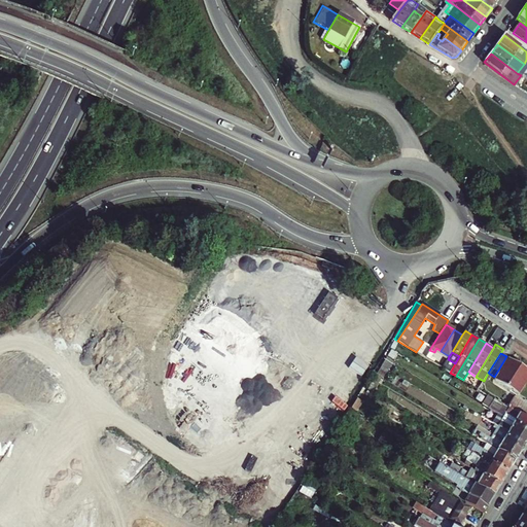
[(519,364),(506,356),(494,377),(502,381),(506,384),(511,378),(519,364)]
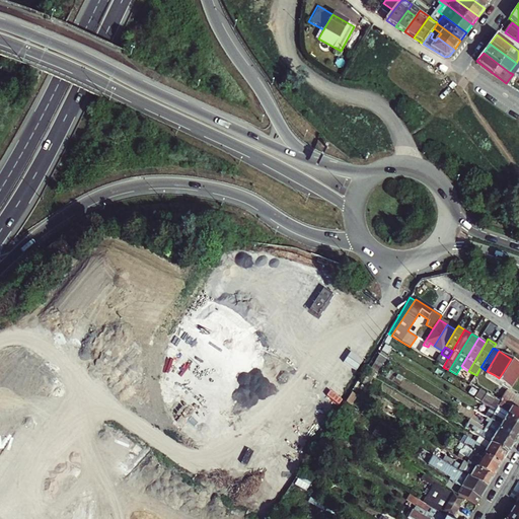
[(503,372),(515,380),(518,374),(518,363),(511,359),(503,372)]
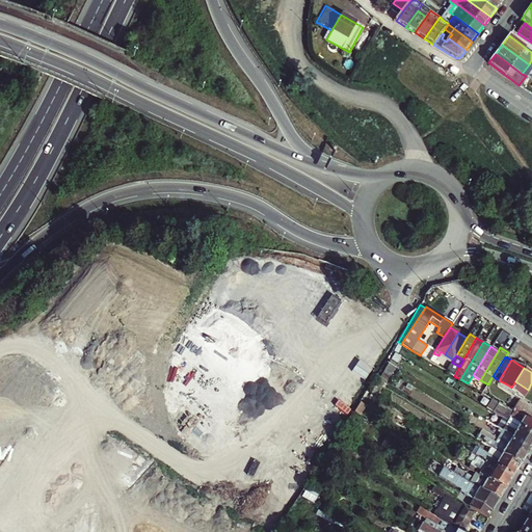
[(379,378),(383,381),(389,372),(384,369),(379,378)]
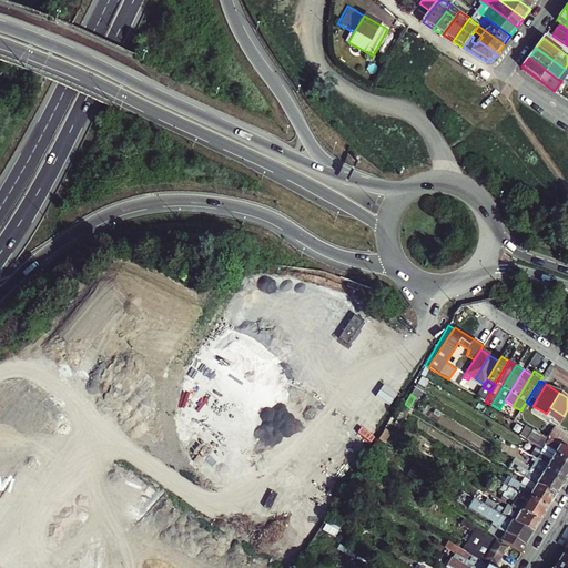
[(396,418),(401,422),(409,407),(405,404),(396,418)]
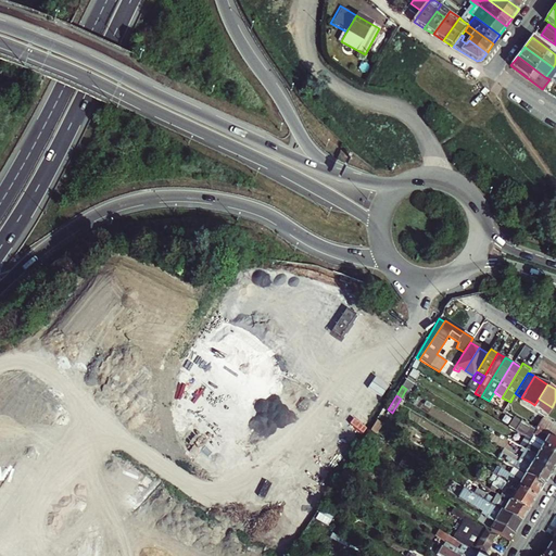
[(548,414),(552,407),(539,399),(534,405),(548,414)]
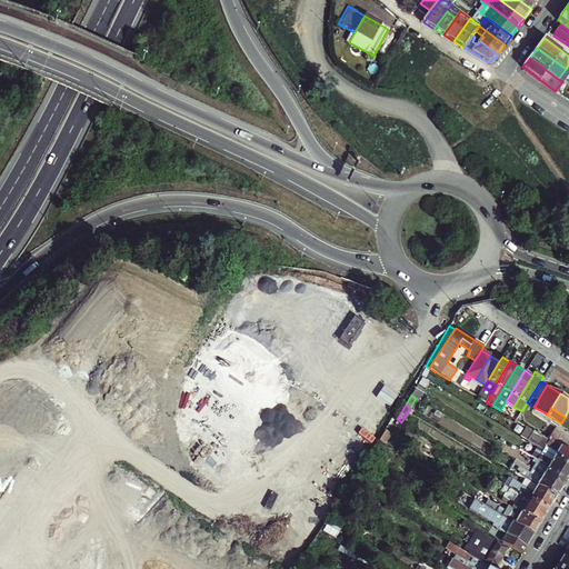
[(557,427),(549,440),(550,441),(556,445),(562,435),(565,431),(557,427)]
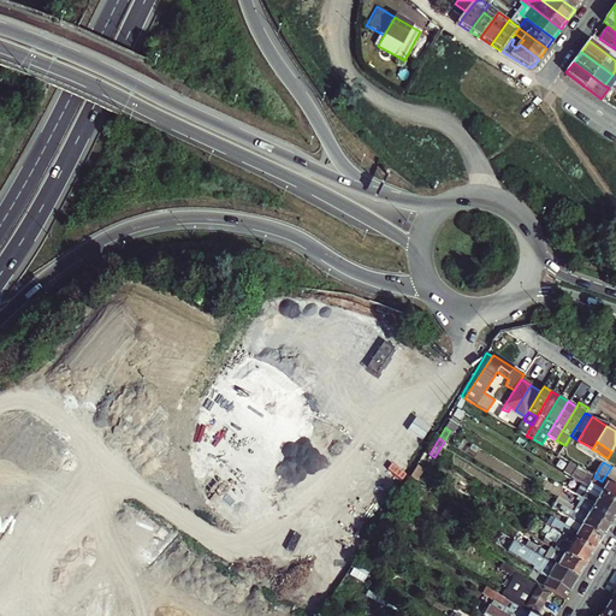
[(581,474),(584,471),(575,465),(572,463),(569,467),(581,474)]
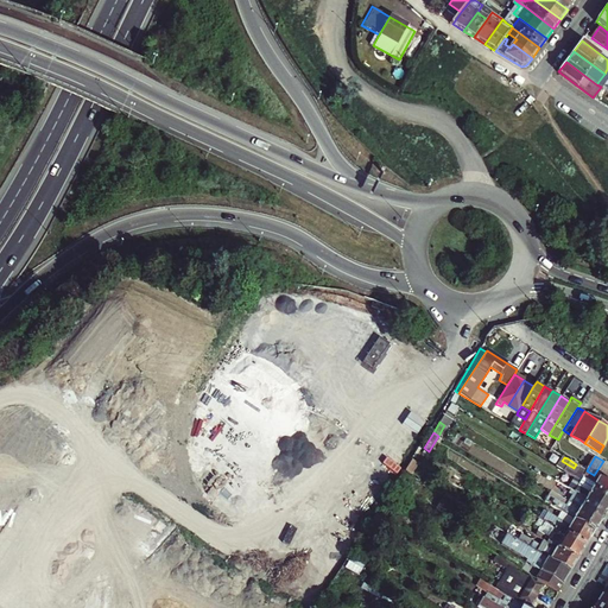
[(607,483),(607,468),(601,464),(594,475),(607,483)]
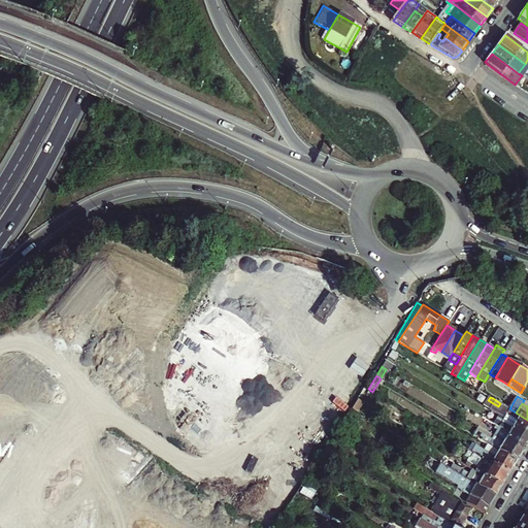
[(504,405),(500,414),(505,417),(510,409),(509,408),(504,405)]
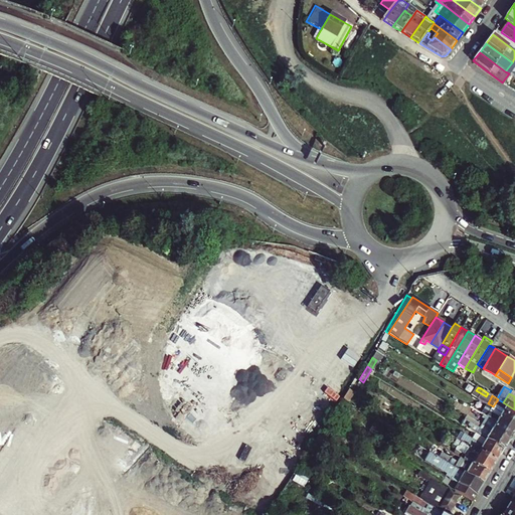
[(504,411),(502,413),(514,421),(514,409),(503,402),(498,399),(493,406),(495,408),(497,406),(504,411)]
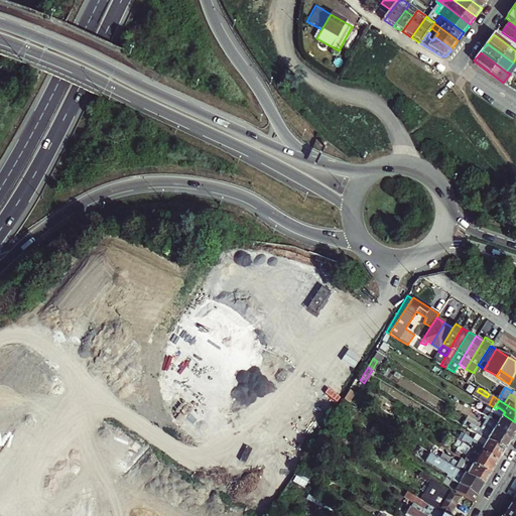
[(477,410),(474,415),(486,422),(489,417),(485,415),(477,410)]
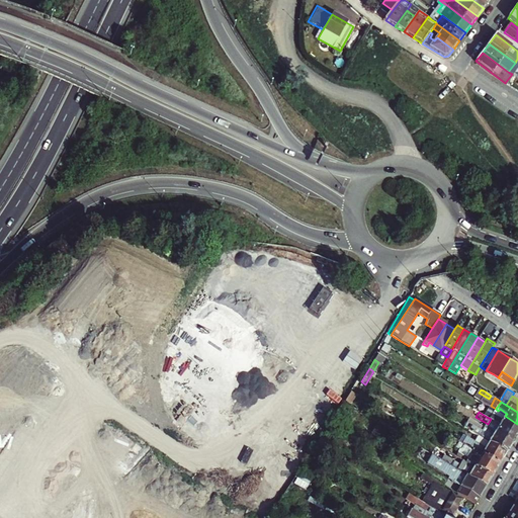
[(492,417),(491,419),(517,435),(517,424),(505,416),(503,420),(495,416),(494,418),(492,417)]
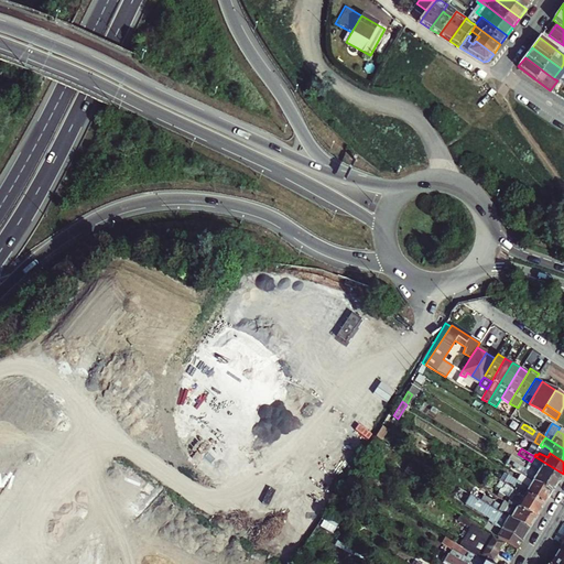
[(563,474),(534,456),(531,462),(542,468),(540,473),(559,484),(563,474)]
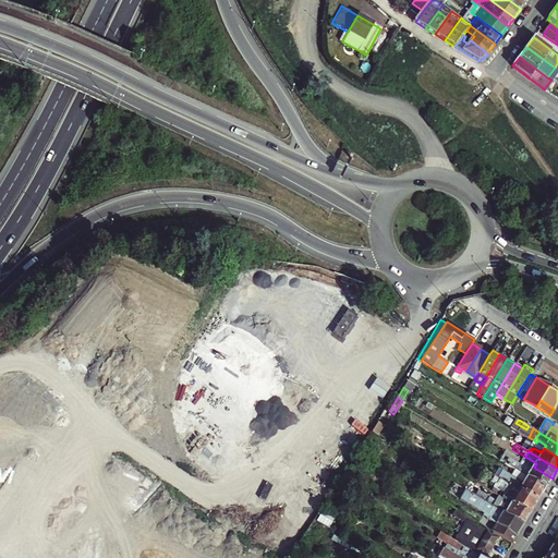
[(505,455),(501,460),(520,472),(524,465),(505,455)]
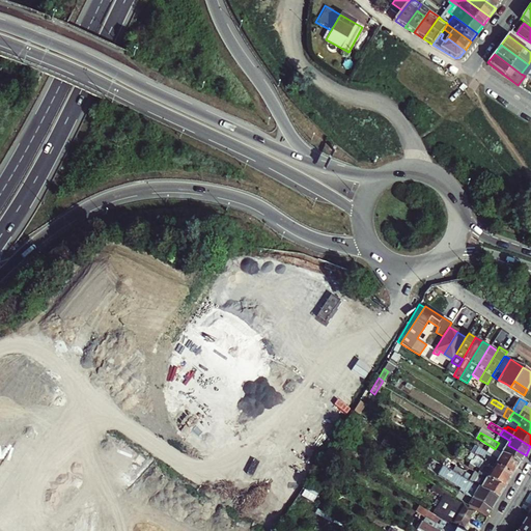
[(495,449),(499,451),(503,453),(508,445),(501,440),(499,443),(495,449)]
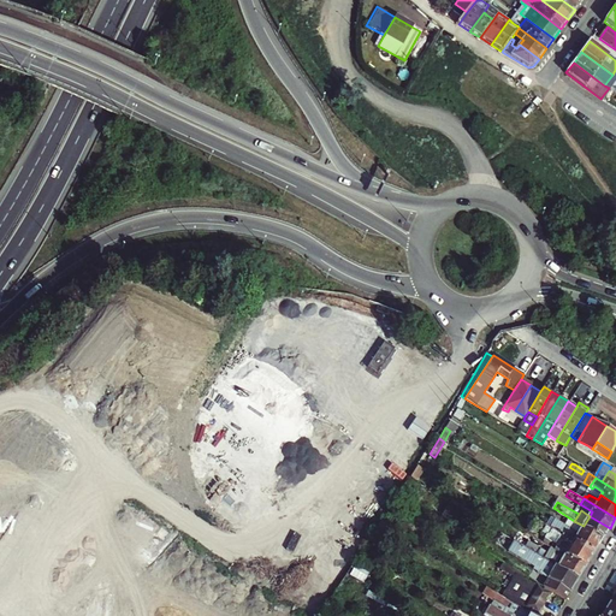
[(590,516),(584,526),(603,539),(610,528),(590,516)]
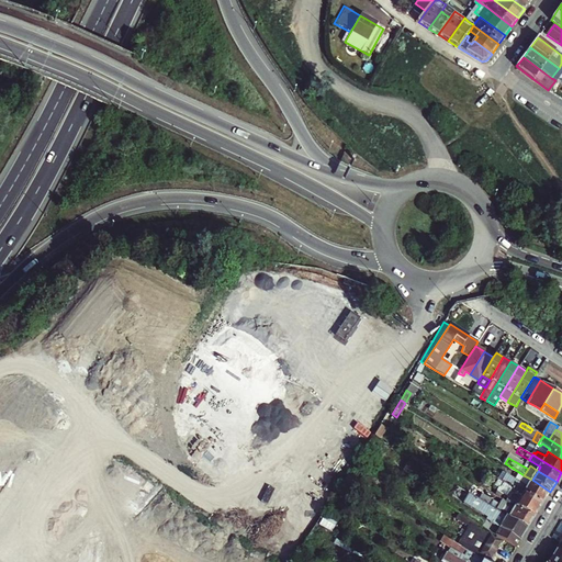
[(550,492),(532,480),(528,486),(524,484),(507,474),(503,481),(542,505),(550,492)]
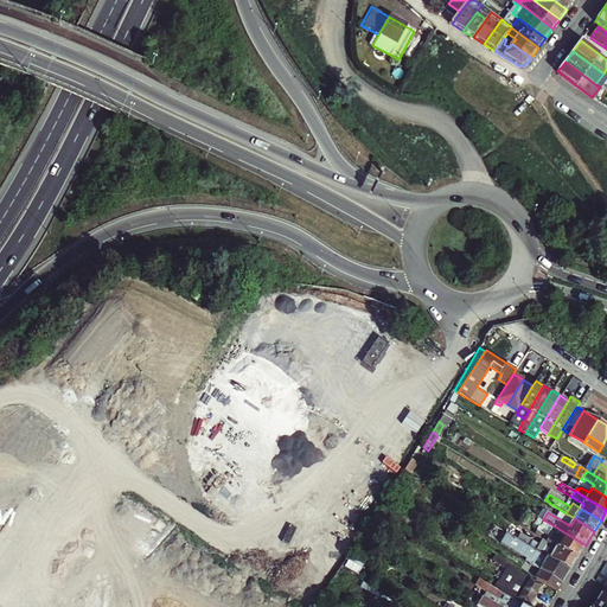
[(586,545),(543,519),(540,518),(536,524),(540,526),(538,530),(550,537),(548,542),(557,548),(576,560),(586,545)]
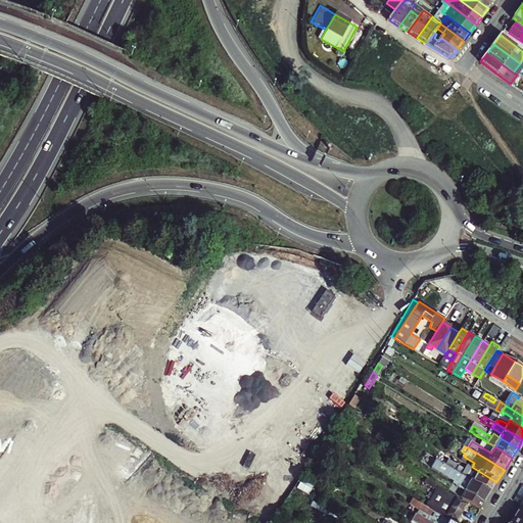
[(490,492),(473,482),(462,475),(445,465),(435,459),(431,467),(454,481),(455,480),(458,482),(456,485),(466,490),(462,497),(480,510),(490,492)]
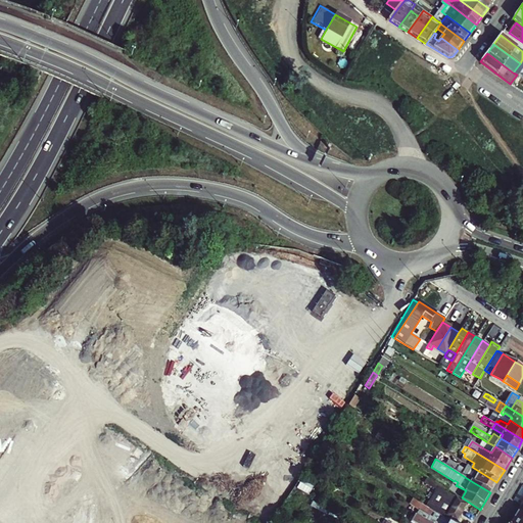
[(448,460),(445,465),(462,475),(465,469),(457,464),(448,460)]
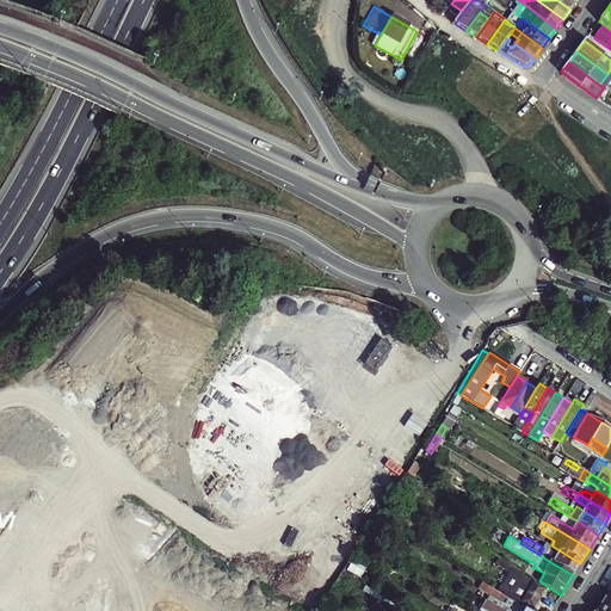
[(547,543),(537,537),(534,542),(543,548),(547,543)]
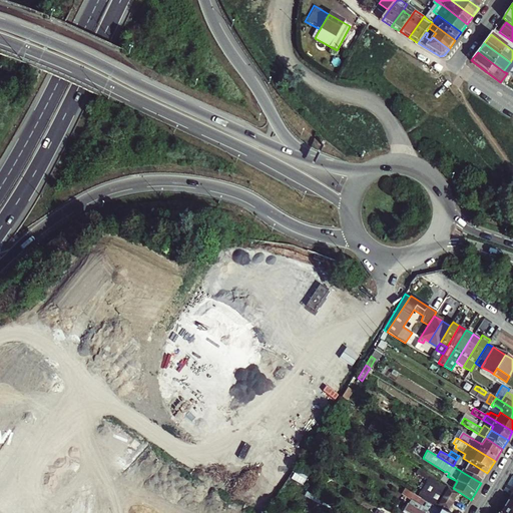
[(456,460),(453,466),(464,473),(471,463),(463,458),(459,456),(456,460)]
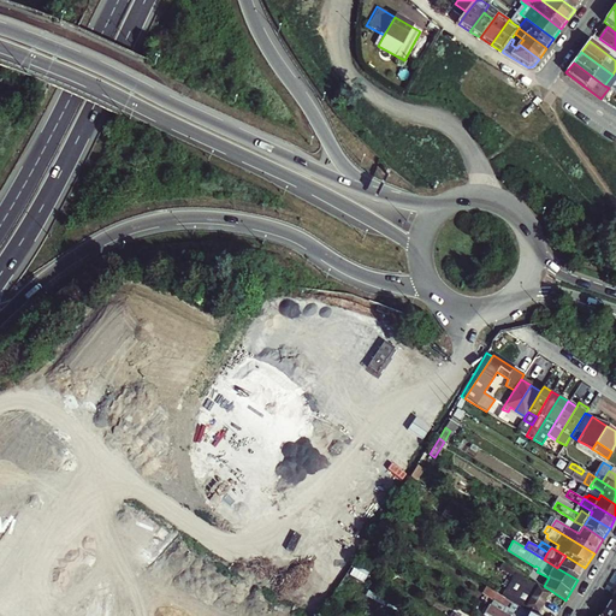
[(478,554),(520,579),(525,582),(527,580),(528,578),(481,549),(479,552),(478,554)]
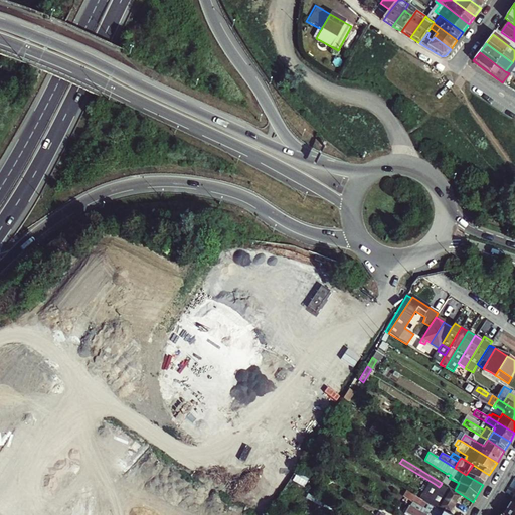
[(473,465),(466,475),(483,485),(489,475),(473,465)]
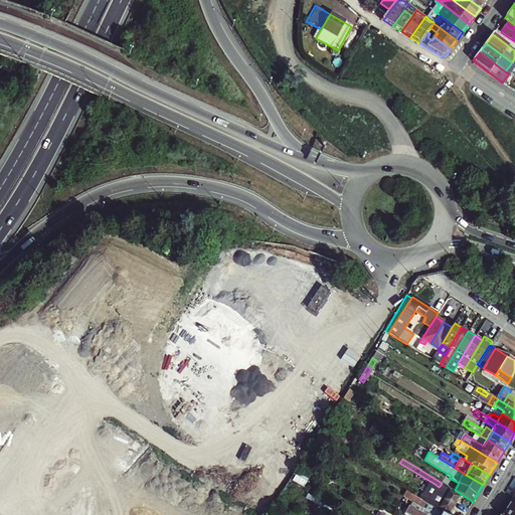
[(423,494),(420,499),(428,504),(430,502),(439,487),(435,484),(427,496),(423,494)]
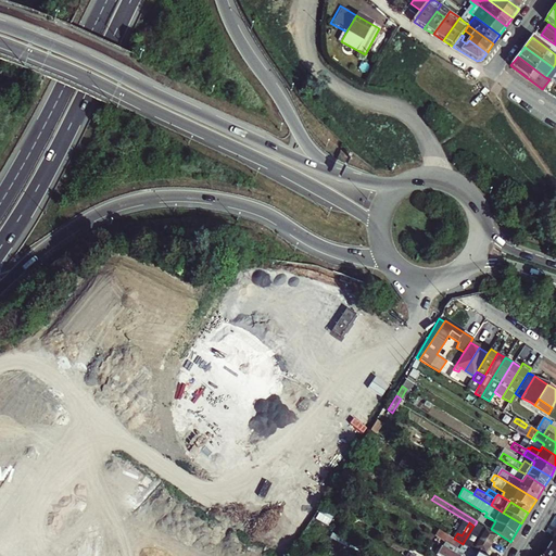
[(474,526),(464,542),(484,555),(496,536),(476,523),(474,526)]
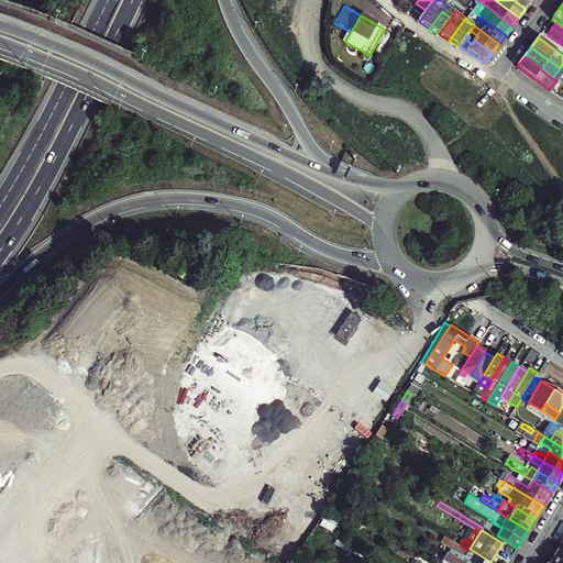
[(473,562),(472,562),(487,562),(468,551),(460,545),(453,542),(450,547),(465,556),(473,562)]
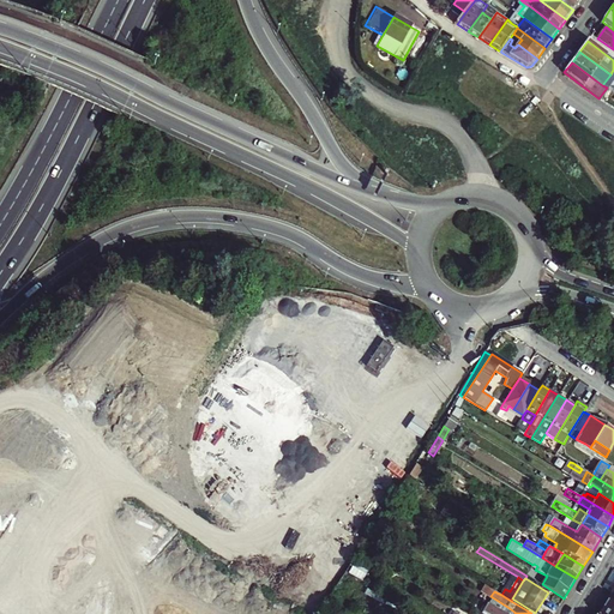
[(613,613),(613,605),(608,601),(599,613),(613,613)]
